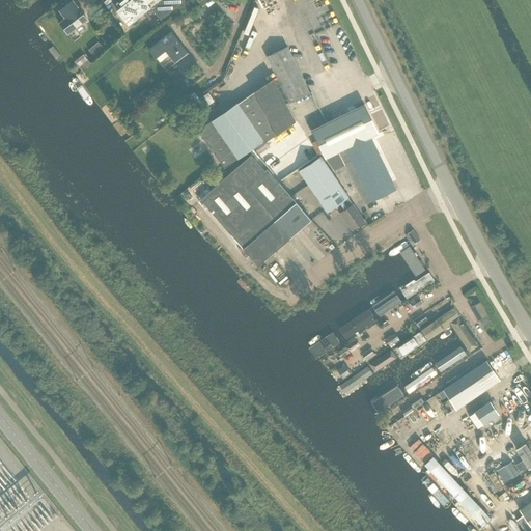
[(72,0),(61,8),(67,17),(60,23),(67,33),(88,18),(80,7),(79,7),(73,0),(72,0)]
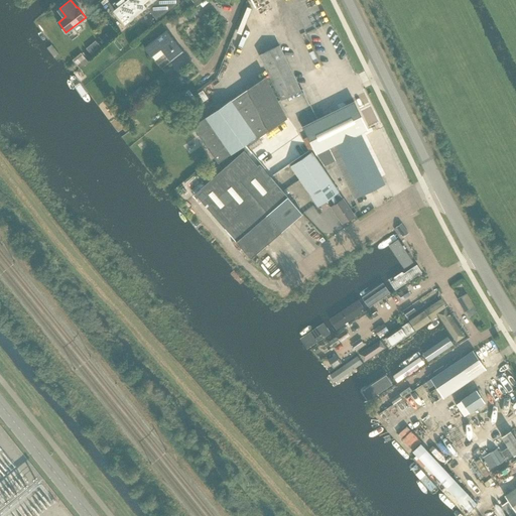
[(133,16),(146,6),(156,19),(179,1),(178,0),(128,0),(126,1),(125,0),(119,0),(116,3),(119,7),(115,10),(125,23),(125,22),(130,28),(137,22),(133,16)]
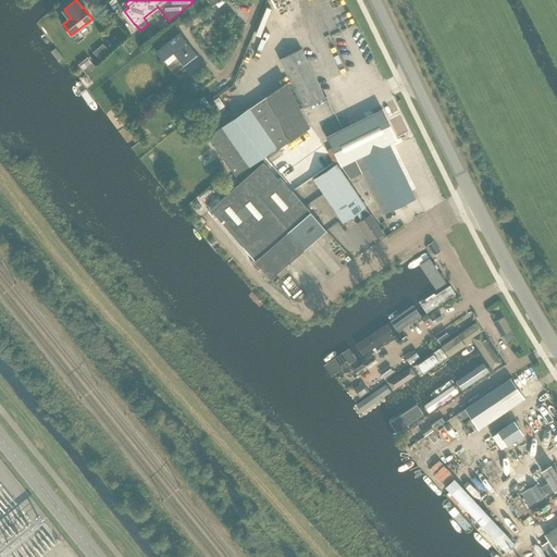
[(175,51),(193,73),(203,64),(197,57),(180,33),(156,51),(163,61),(175,51)]
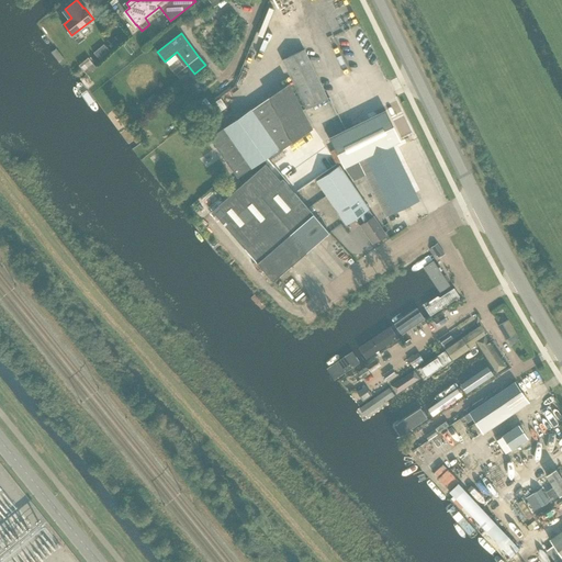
[(104,45),(94,53),(99,59),(109,51),(104,45)]
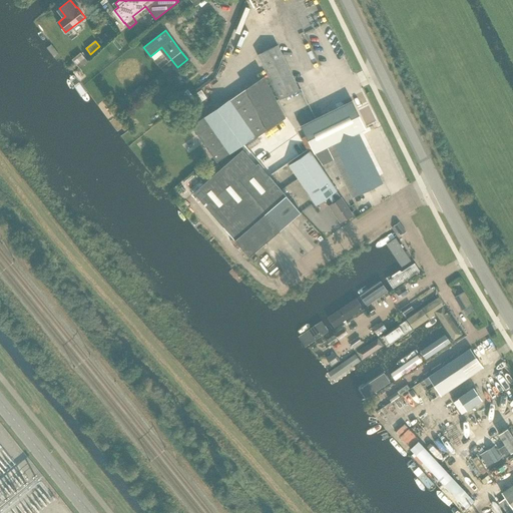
[(280,99),(299,89),(278,45),(259,55),(280,99)]
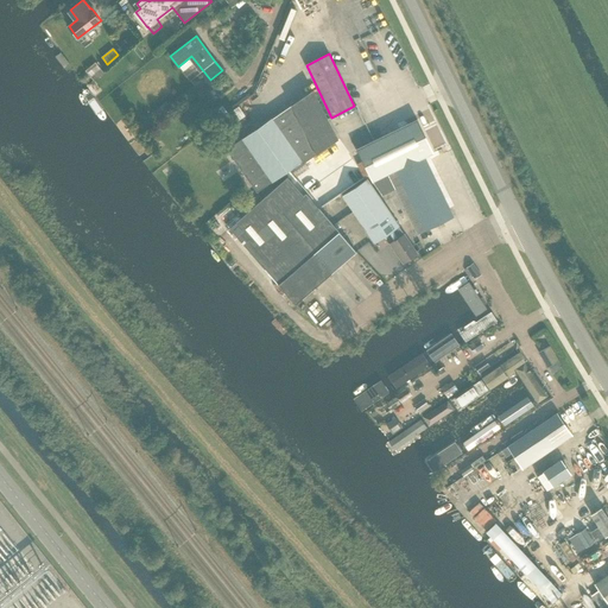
[(94,81),(103,73),(95,63),(86,70),(94,81)]
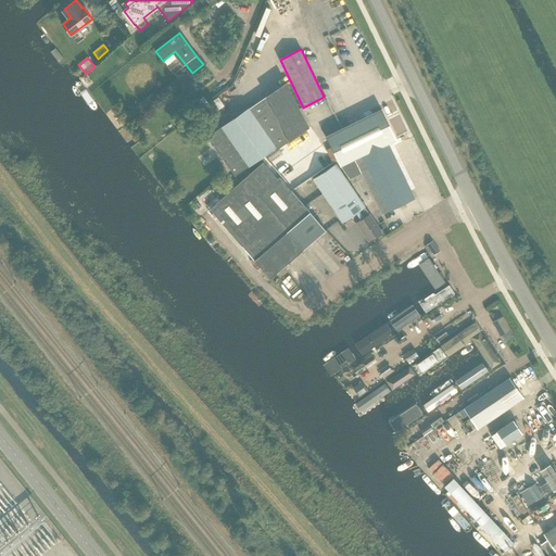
[(207,137),(235,176),(276,148),(277,150),(310,127),(286,83),(249,109),(249,108),(207,137)]
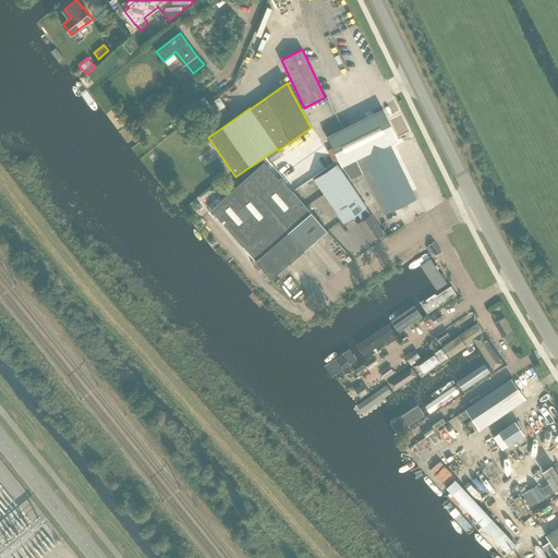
[(157,100),(153,94),(145,100),(150,106),(157,100)]
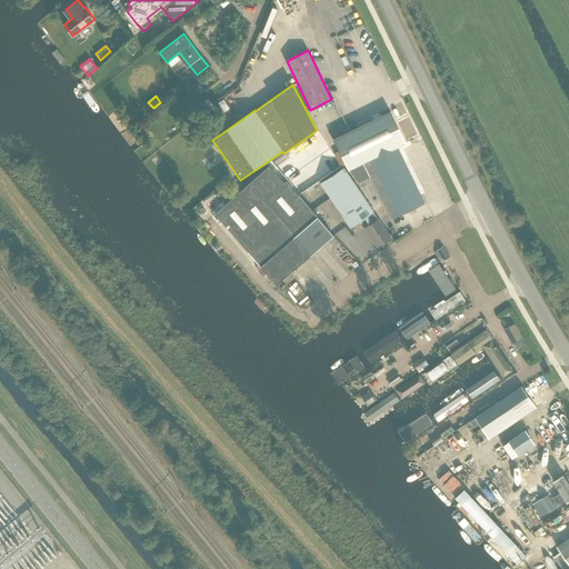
[(398,216),(425,202),(397,147),(406,142),(390,112),(333,140),(349,170),(357,182),(369,177),(390,219),(398,216)]
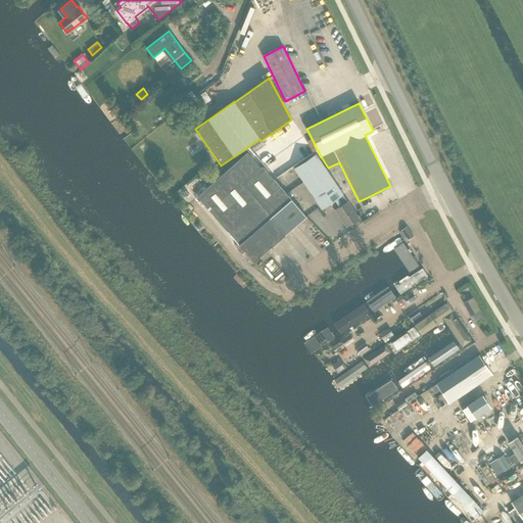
[(266,169),(305,140),(292,121),(251,149),(266,169)]
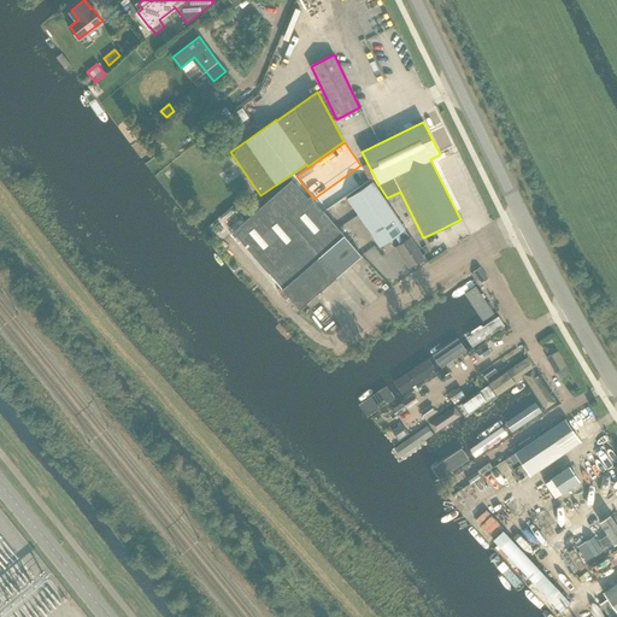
[(300,309),(362,256),(311,197),(309,199),(292,180),(233,231),(300,309)]
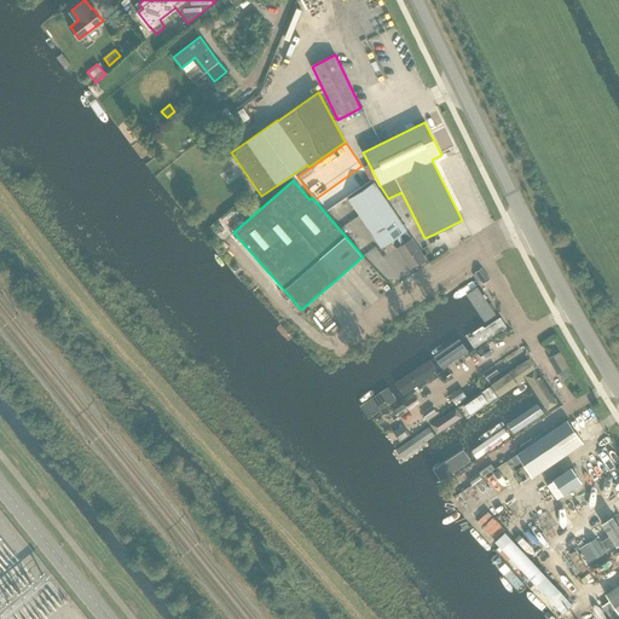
[(411,268),(424,259),(406,231),(374,183),(348,200),(382,247),(400,235),(405,242),(397,248),(411,268)]
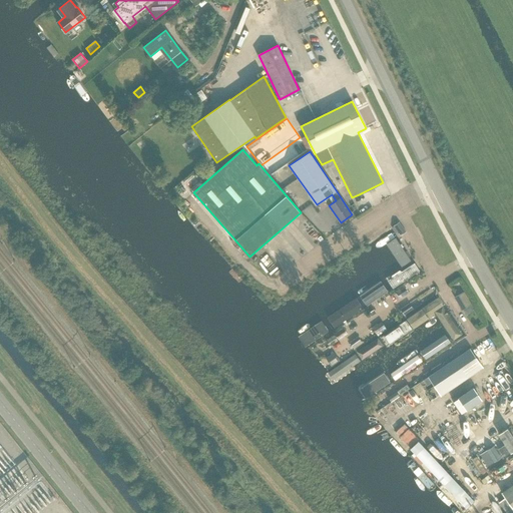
[(401,235),(406,231),(399,220),(394,225),(401,235)]
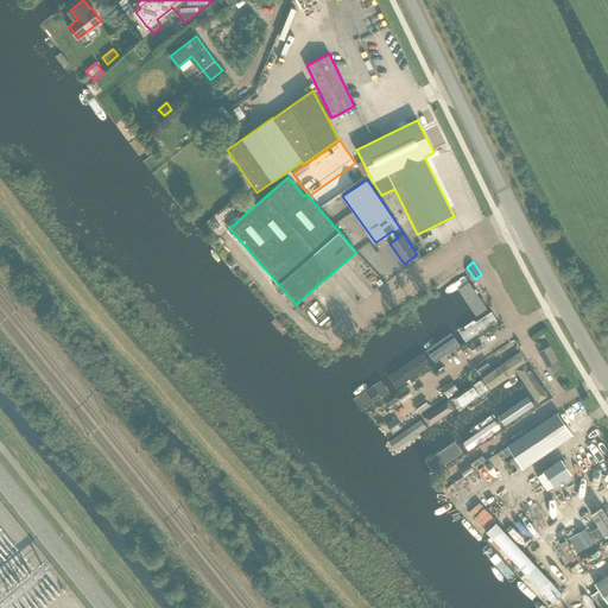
[(469,283),(457,290),(475,320),(487,312),(469,283)]
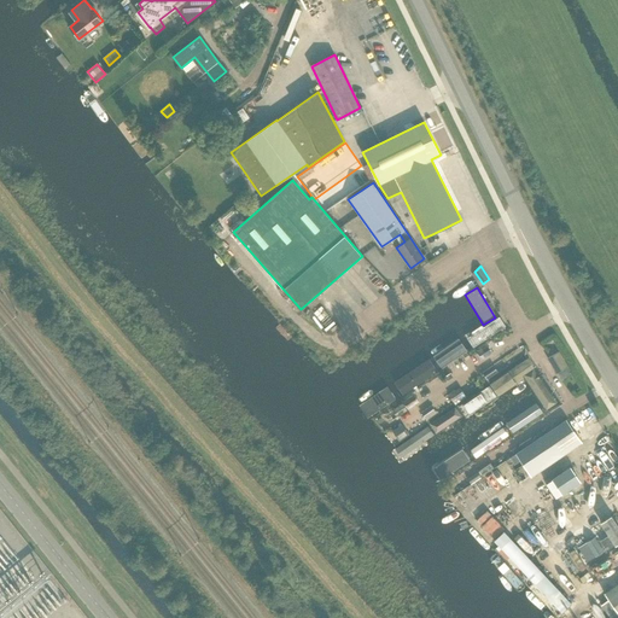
[(470,337),(477,347),(507,327),(500,316),(470,337)]
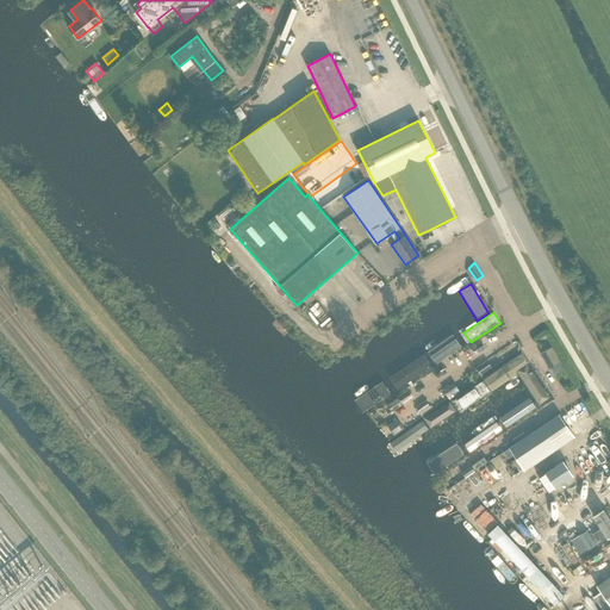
[(435,365),(462,347),(456,338),(430,356),(435,365)]
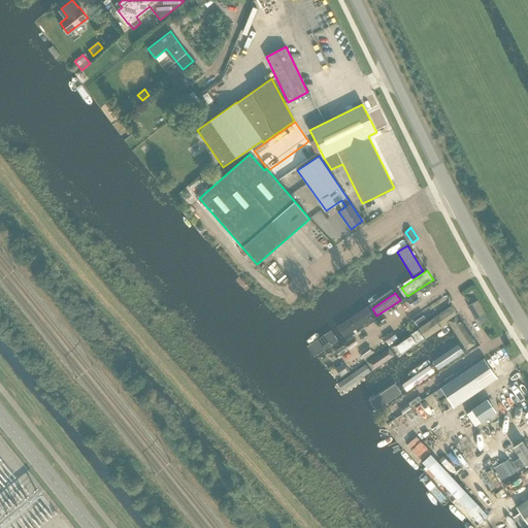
[(411,307),(421,301),(417,295),(407,301),(411,307)]
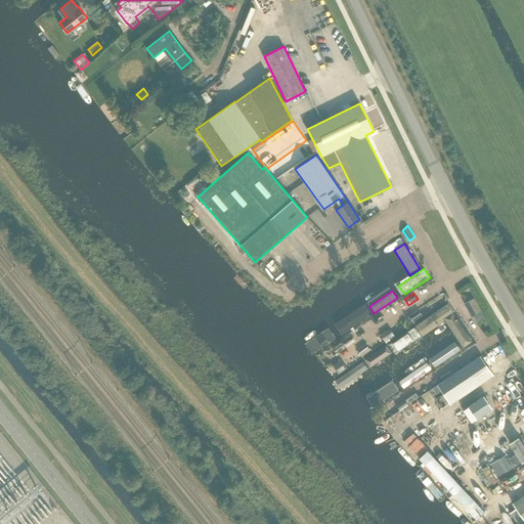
[(474,299),(465,304),(472,316),(481,311),(474,299)]
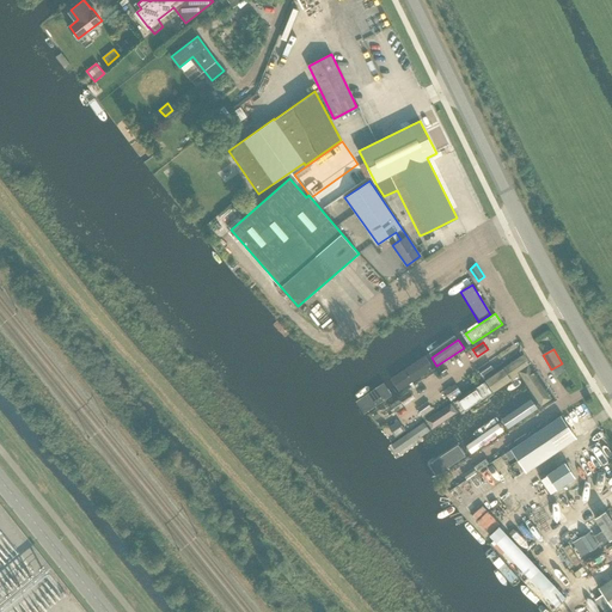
[(487,380),(493,390),(528,366),(522,356),(487,380)]
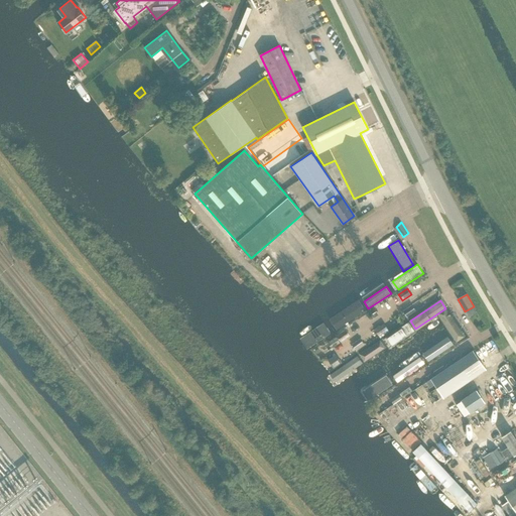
[(336,331),(366,310),(360,301),(330,321),(336,331)]
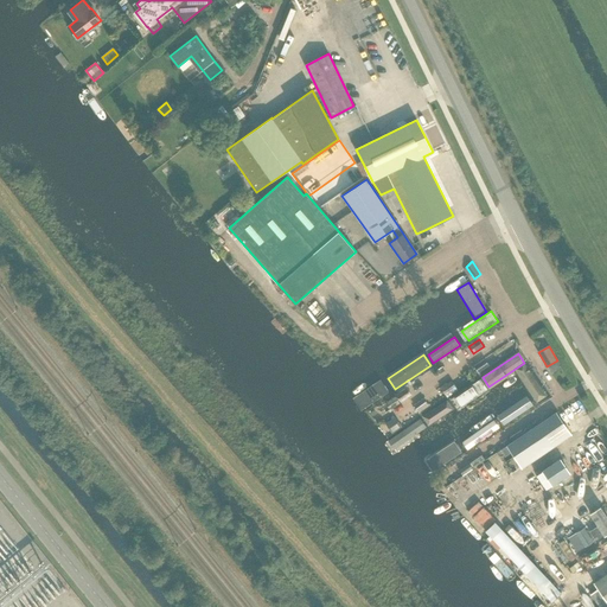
[(478,372),(489,365),(484,358),(473,365),(478,372)]
